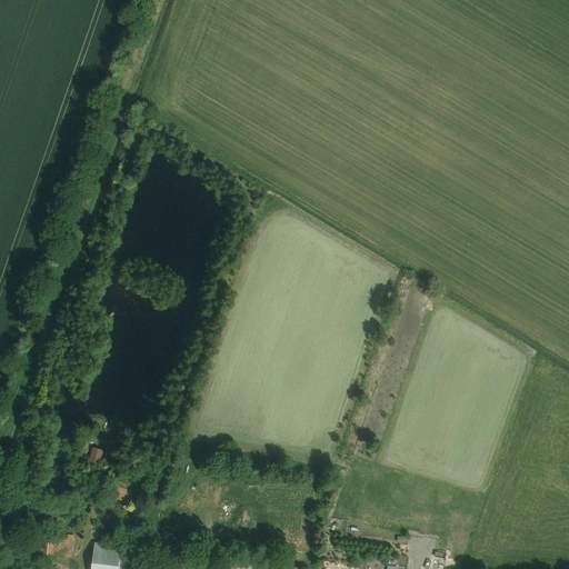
[(89,461),(100,463),(105,449),(92,446),(89,461)]
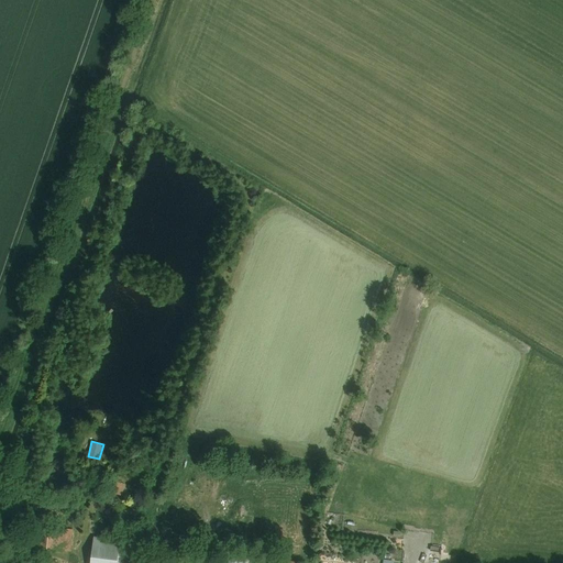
[(114,479),(111,492),(122,495),(125,483),(114,479)]
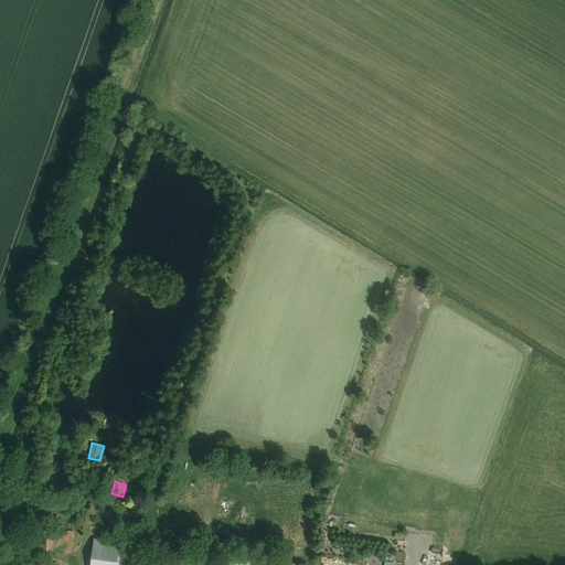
[(73,552),(74,531),(36,530),(35,551),(73,552)]
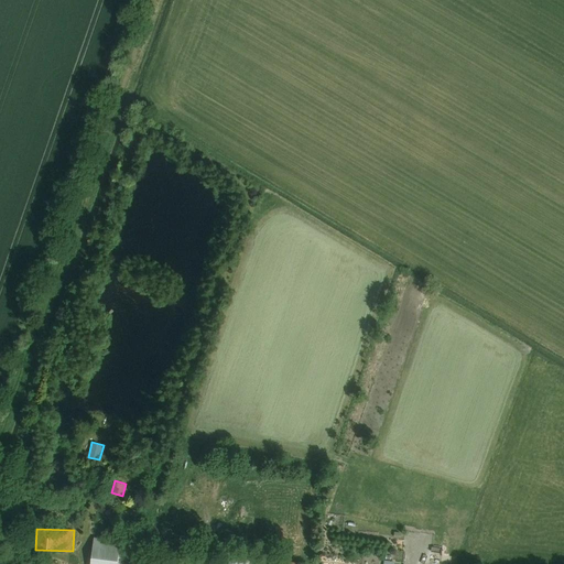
[(87,563),(115,563),(120,541),(94,537),(87,563)]
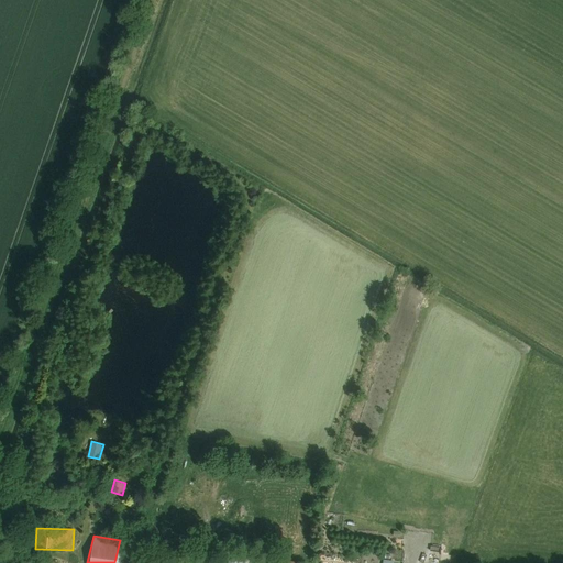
[(439,562),(441,554),(427,552),(424,562),(439,562)]
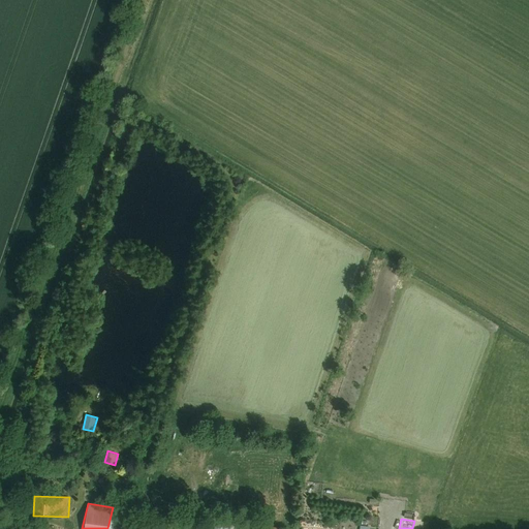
All buildings are outlined.
